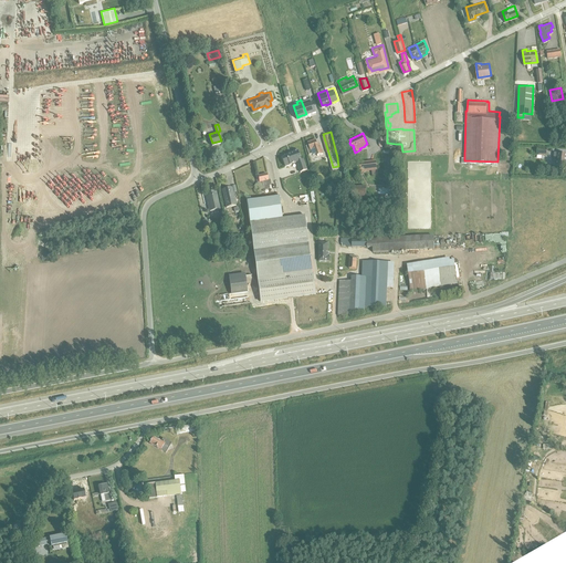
[(308,143),(306,144),(310,153),(312,152),(313,153),(316,152),(317,154),(324,152),(320,142),(317,143),(316,137),(308,141),(308,143)]
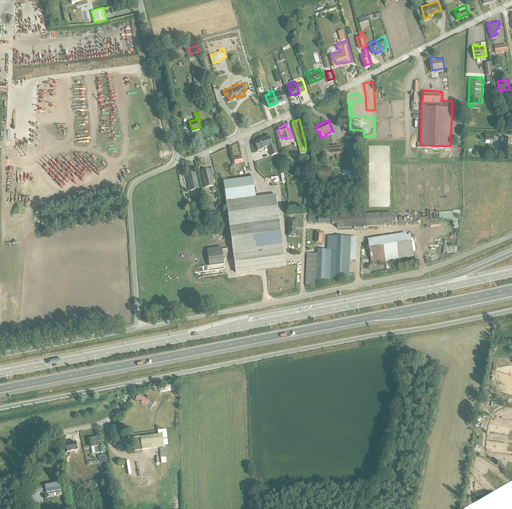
[(483,131),(483,137),(495,138),(495,131),(491,131),(491,130),(489,129),(489,130),(487,130),(487,131),(483,131)]
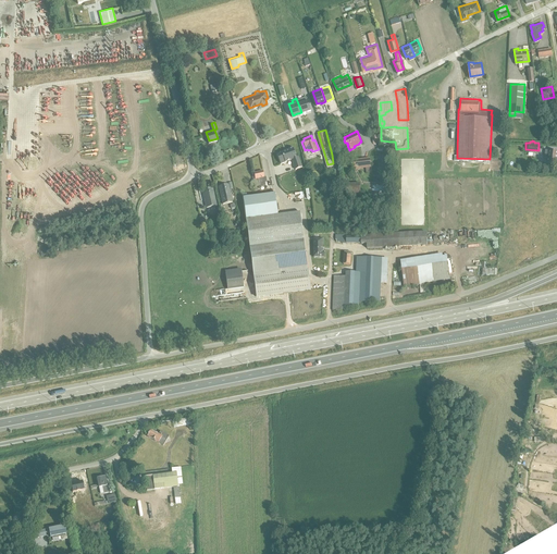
[(284,149),(277,151),(281,162),(287,159),(288,160),(291,159),(291,158),(292,158),(295,168),(302,164),(299,155),(297,155),(294,145),(288,147),(288,149),(284,150),(284,149)]
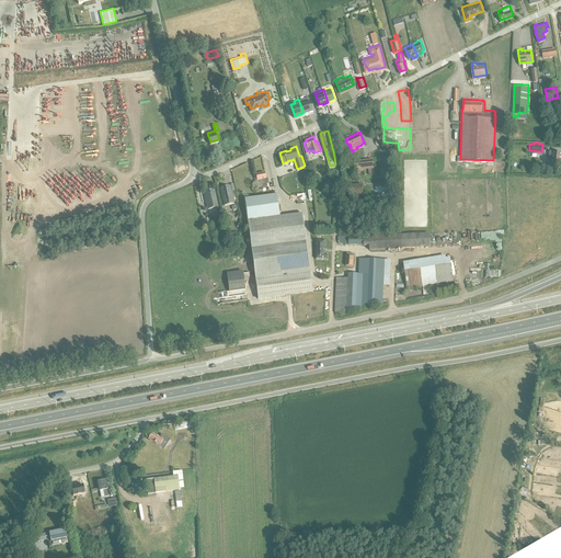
[(560,149),(549,148),(548,156),(552,157),(551,161),(557,162),(557,158),(560,158),(560,157),(560,149)]
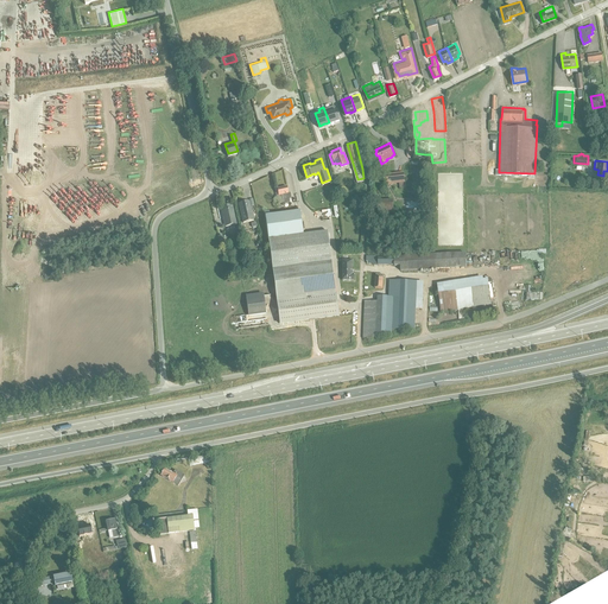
[(404,170),(384,171),(385,183),(399,180),(400,185),(406,184),(405,177),(407,177),(406,173),(405,175),(404,170)]
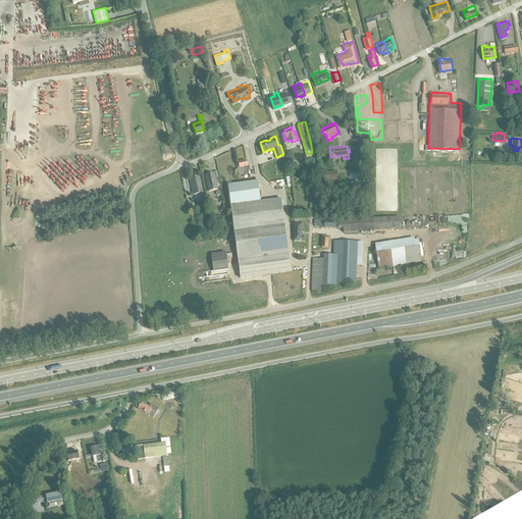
[(246,158),(238,159),(240,165),(243,165),(243,169),(242,170),(243,172),(249,171),(249,168),(250,167),(249,163),(248,163),(246,158)]
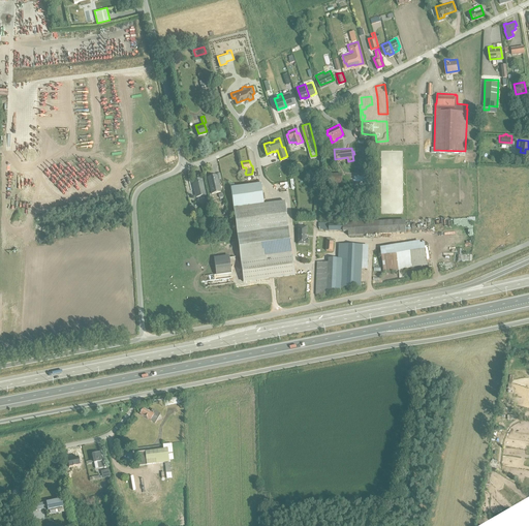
[(329,173),(324,173),(324,183),(343,183),(343,172),(329,172),(329,173)]
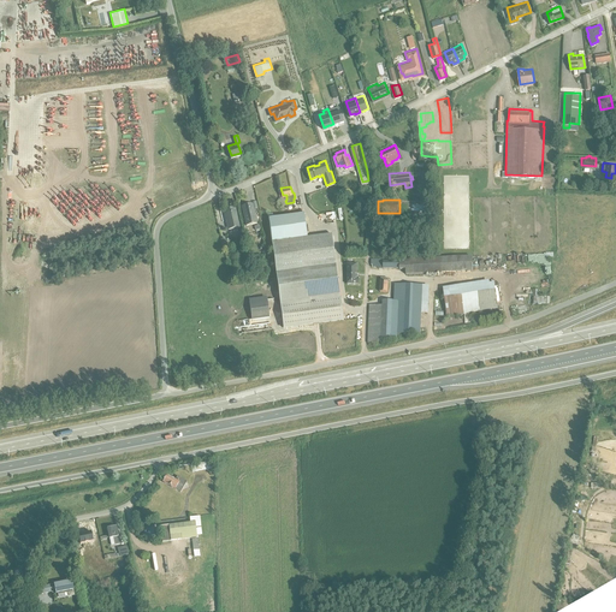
[(253,201),(242,203),(247,223),(258,220),(253,201)]
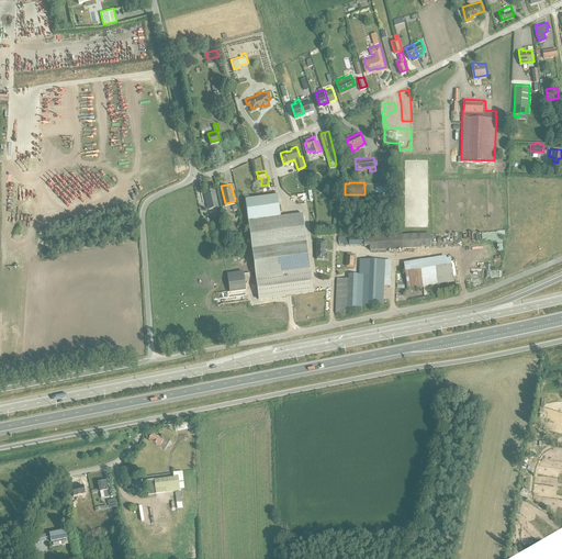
[(214,187),(204,189),(209,207),(218,205),(214,187)]
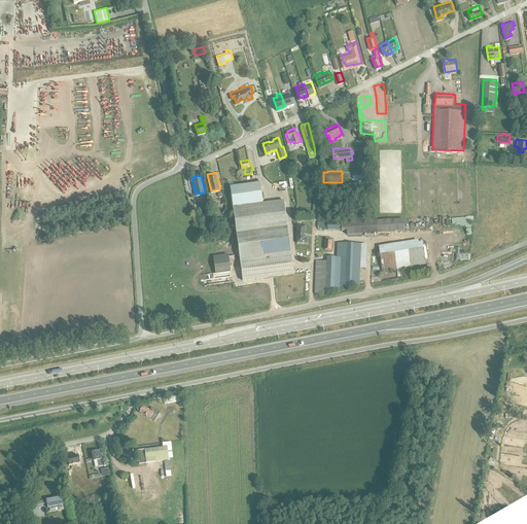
[(233,205),(264,201),(261,180),(230,184),(233,205)]
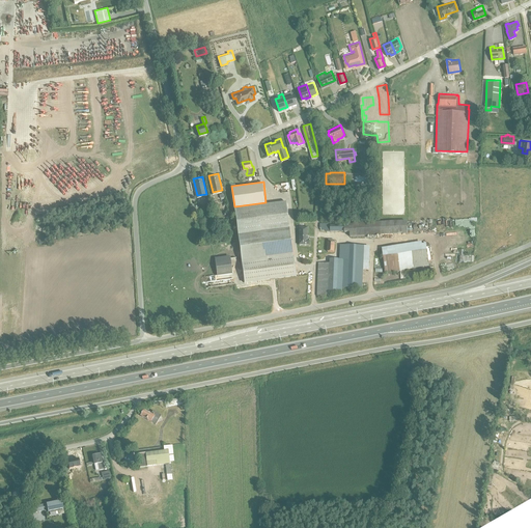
[(266,202),(234,206),(241,259),(294,252),(287,199),(266,202)]
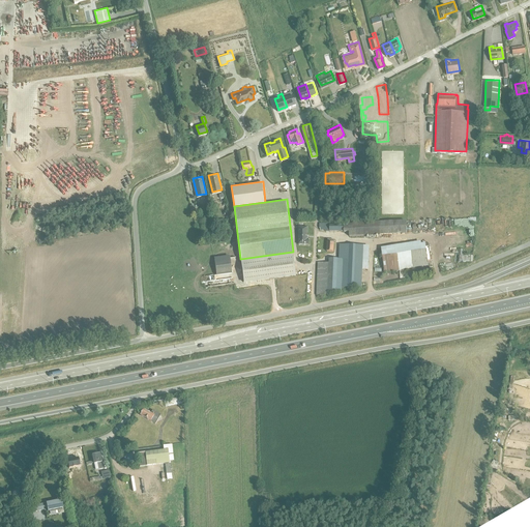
[(320,221),(320,225),(321,228),(325,228),(326,229),(329,229),(329,230),(349,230),(349,234),(376,233),(407,232),(406,218),(384,218),(344,221),(344,222),(330,222),(320,221)]
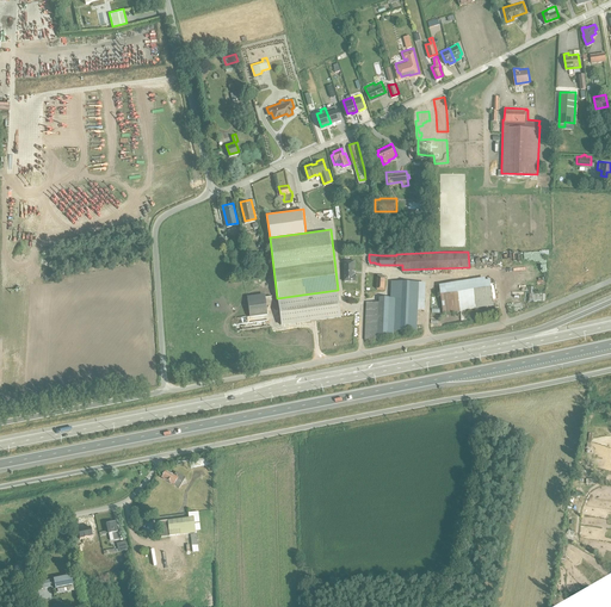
[(355,259),(344,259),(344,279),(356,279),(356,273),(355,273),(355,259)]
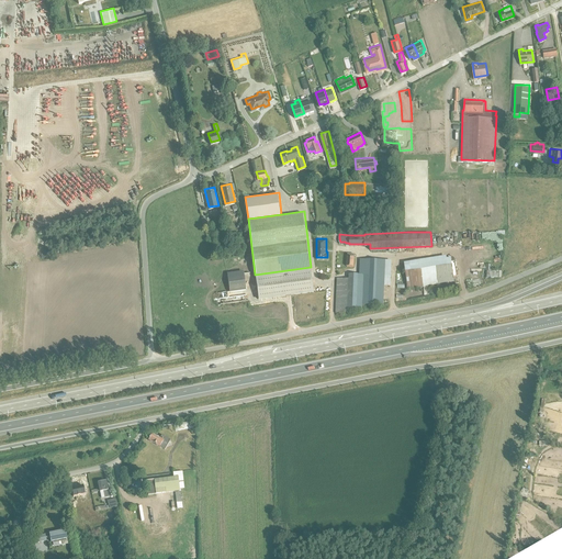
[(436,255),(404,260),(407,287),(424,284),(424,292),(429,292),(428,283),(435,282),(436,282),(439,281),(439,282),(449,281),(449,280),(454,279),(451,256),(448,256),(447,253),(436,255)]
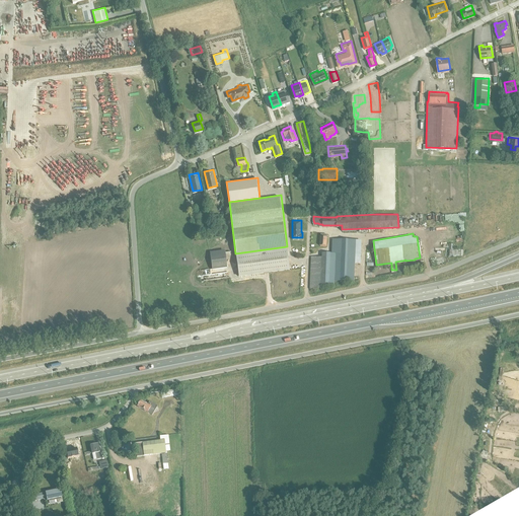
[(311,254),(310,287),(315,287),(322,285),(322,283),(329,283),(335,283),(335,279),(347,279),(354,278),(355,262),(361,263),(361,238),(332,237),(331,250),(322,250),(322,255),(311,254)]
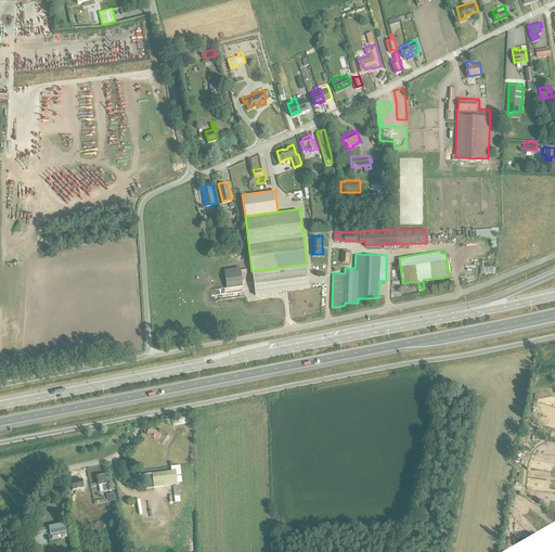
[(241,265),(224,267),(227,286),(243,284),(241,265)]
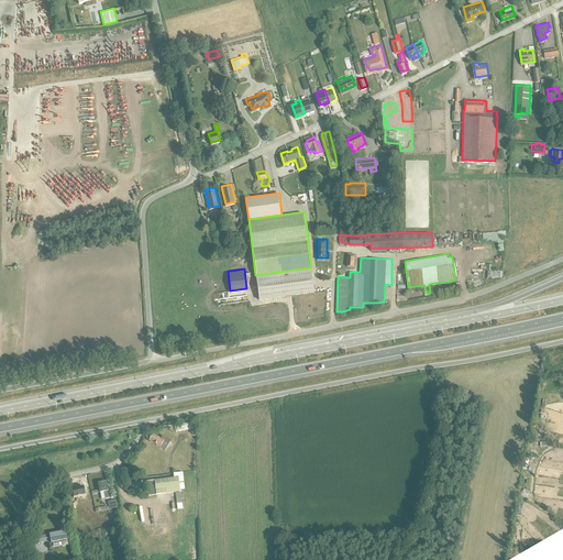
[(312,270),(256,277),(258,298),(315,291),(312,270)]
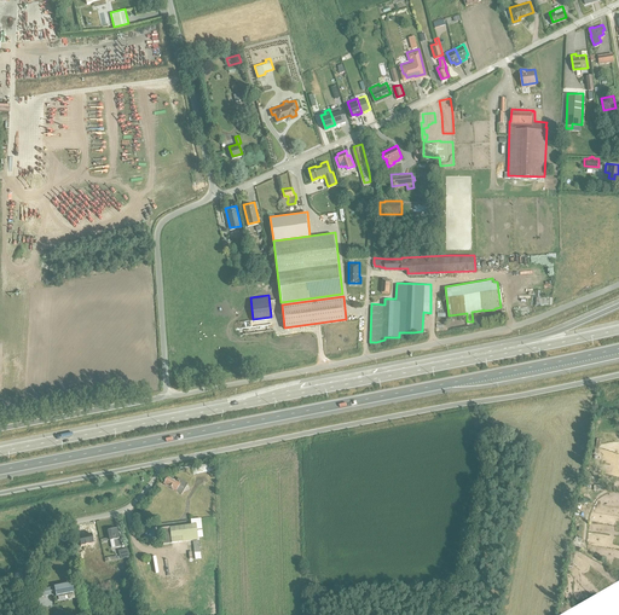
[(0,358),(0,369),(0,370),(22,365),(19,355),(0,358)]
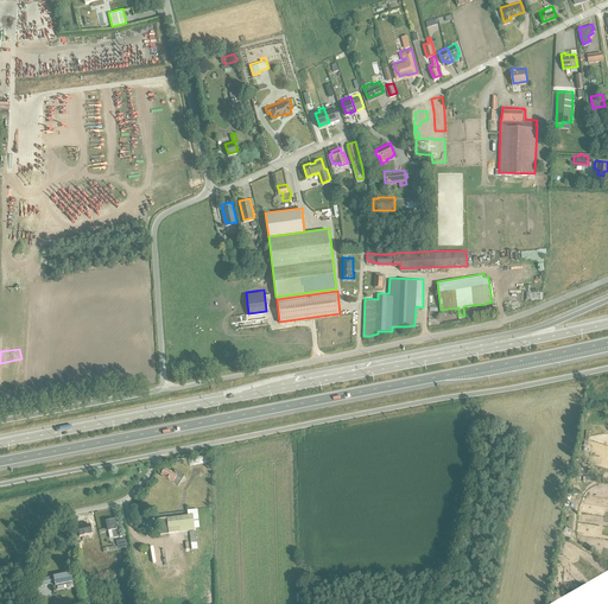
[(209,452),(189,456),(190,463),(210,459),(209,452)]
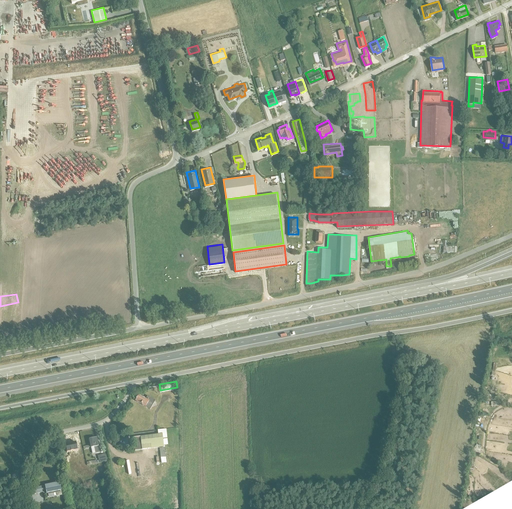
[(139,393),(135,398),(150,407),(155,398),(147,393),(146,395),(144,394),(143,395),(139,393)]
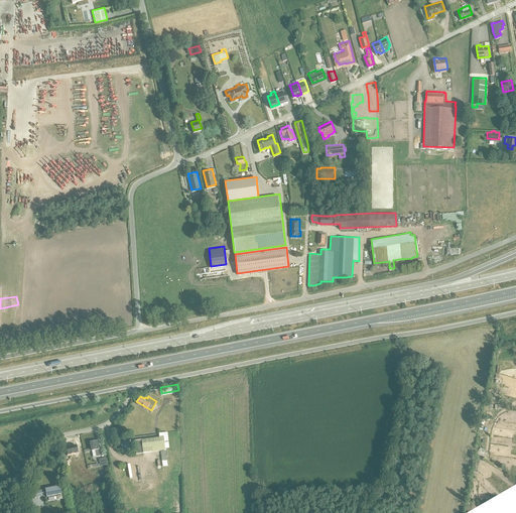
[(141,437),(143,451),(160,449),(166,447),(166,446),(169,445),(167,428),(163,428),(158,429),(159,435),(141,437)]
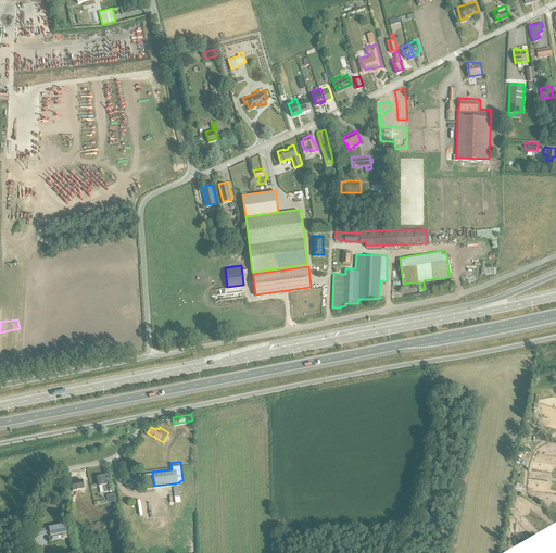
[(154,486),(152,472),(144,473),(147,487),(154,486)]
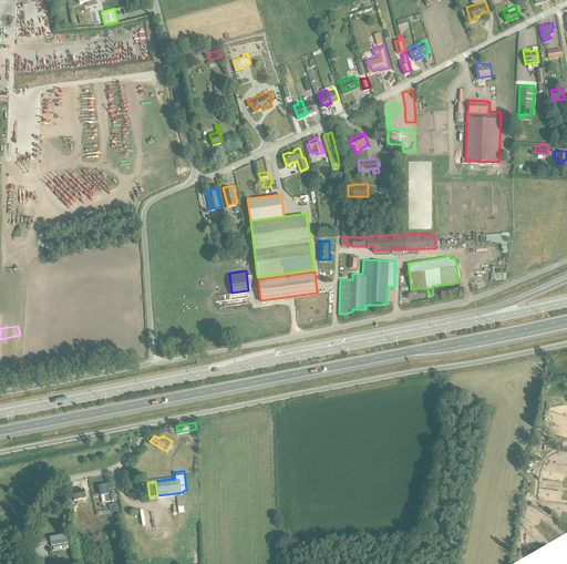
[(104,493),(106,499),(106,500),(111,499),(110,491),(109,491),(107,482),(99,484),(101,494),(104,493)]
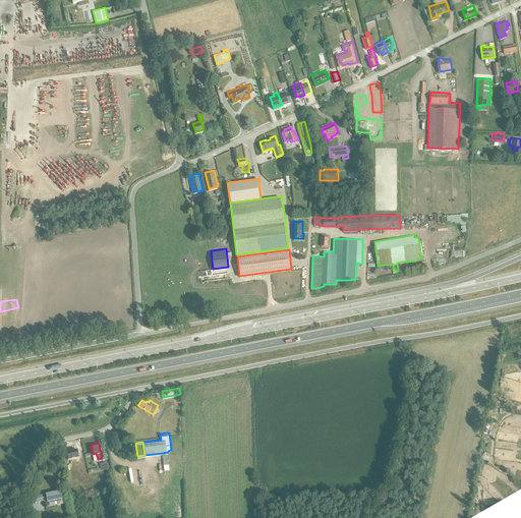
[(168,452),(162,453),(163,454),(165,469),(170,468),(168,452)]
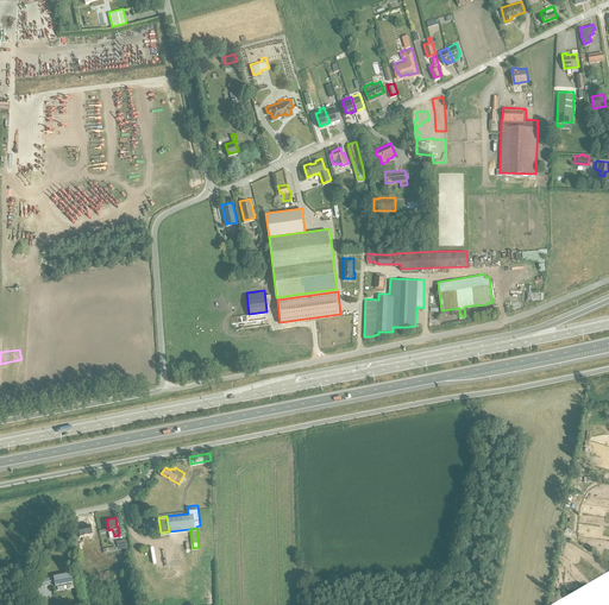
[(125,537),(117,539),(118,547),(126,546),(125,537)]
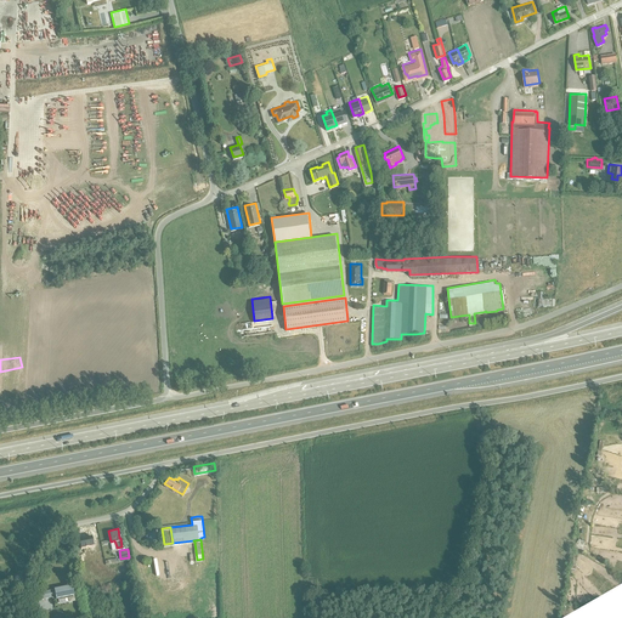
[(55,587),(55,591),(56,596),(58,596),(58,597),(68,595),(69,600),(75,599),(72,583),(55,587)]
